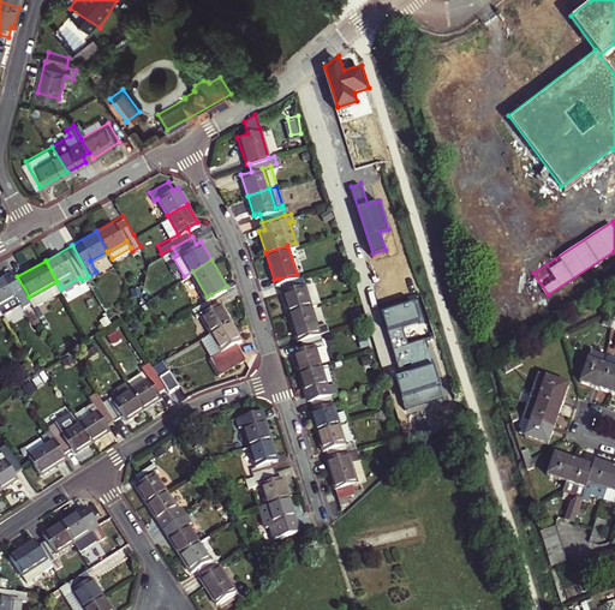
[(287,309),(310,301),(303,281),(300,273),(297,274),(279,279),(282,287),(281,288),(287,309)]
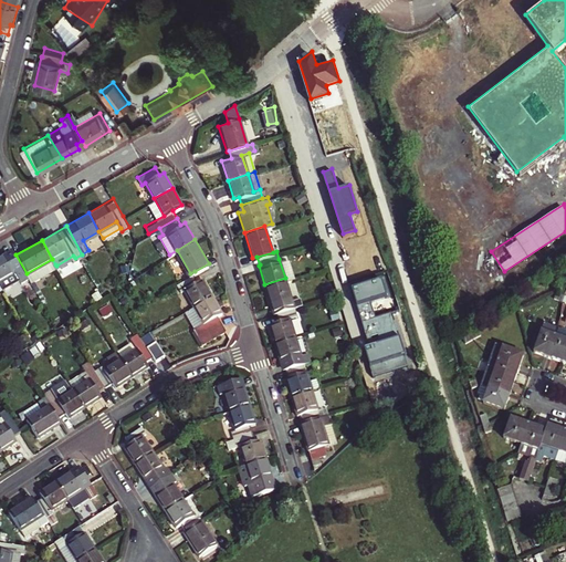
[(28,278),(27,273),(16,255),(9,258),(7,253),(0,256),(0,281),(3,289),(4,290),(14,284),(13,283),(21,278),(22,281),(28,278)]
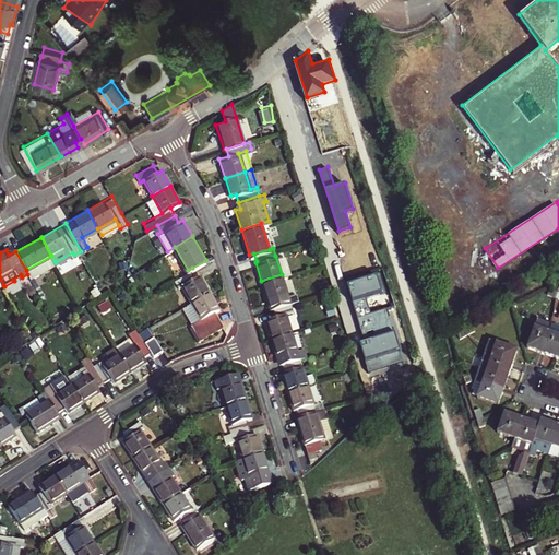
[(283,254),(275,256),(282,274),(289,272),(283,254)]
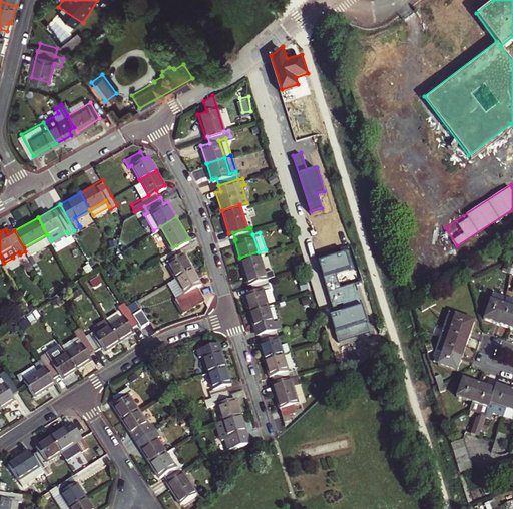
[(25,251),(27,253),(50,239),(47,234),(24,247),(25,251)]
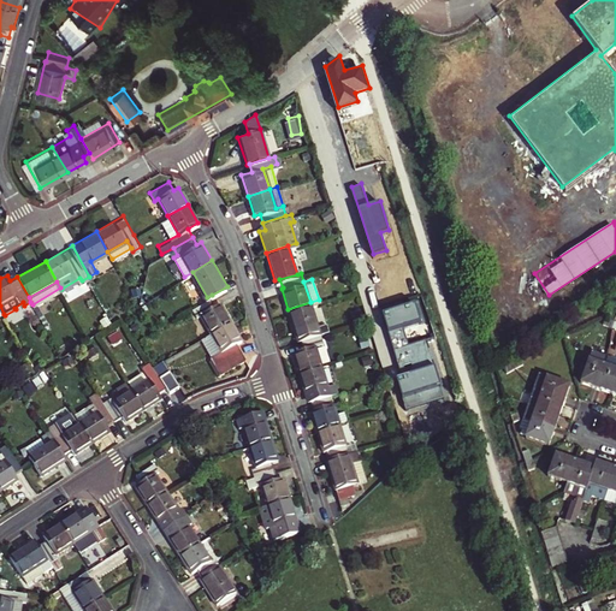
[(211,331),(231,319),(221,301),(215,303),(212,295),(207,297),(193,307),(197,314),(201,313),(211,331)]
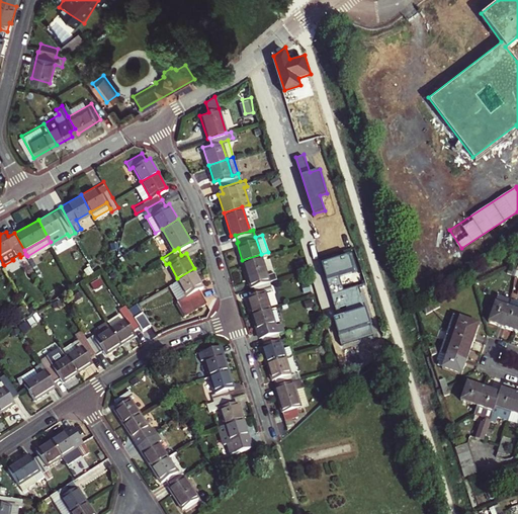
[(274,269),(266,272),(261,254),(242,260),(247,277),(249,277),(251,284),(268,279),(276,276),(274,269)]
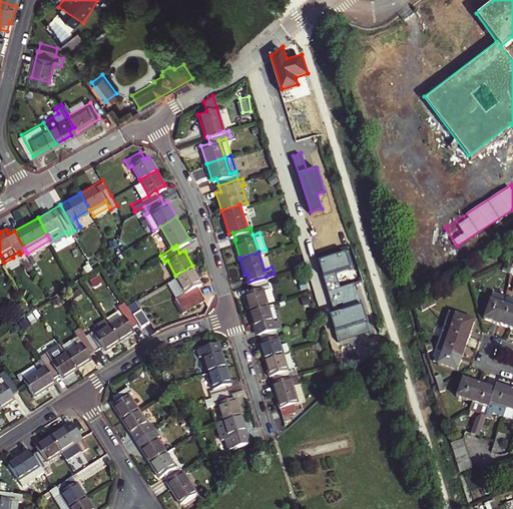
[(335,313),(331,314),(338,339),(370,330),(356,282),(341,286),(336,271),(351,267),(346,252),(320,260),(335,313)]
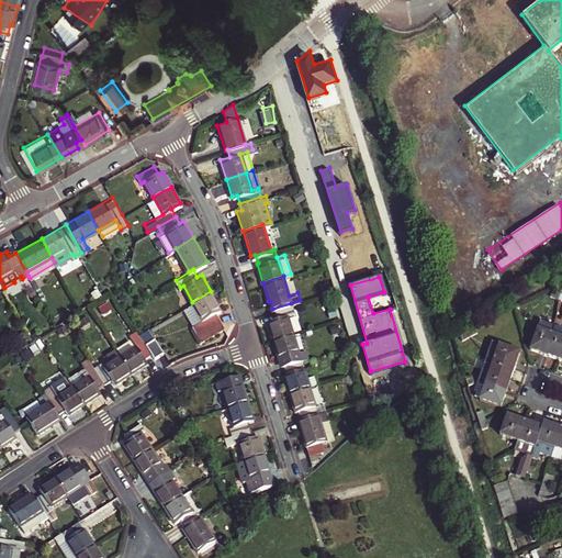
[(557,296),(558,296),(560,290),(558,289),(551,287),(549,292),(557,296)]
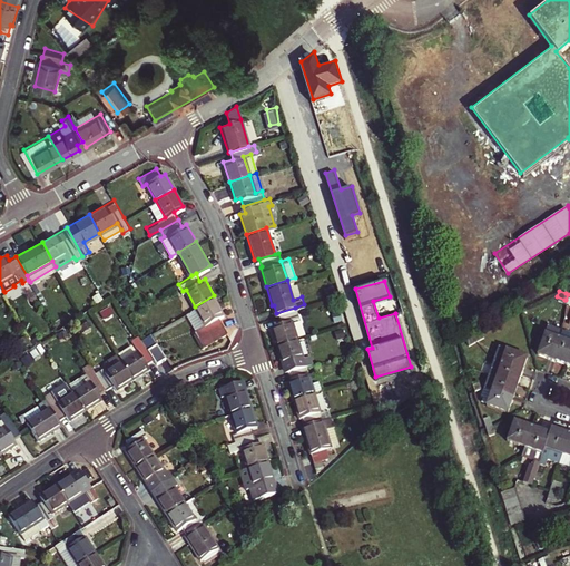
[(205,344),(228,330),(219,314),(224,312),(214,295),(195,306),(205,323),(198,328),(196,330),(205,344)]
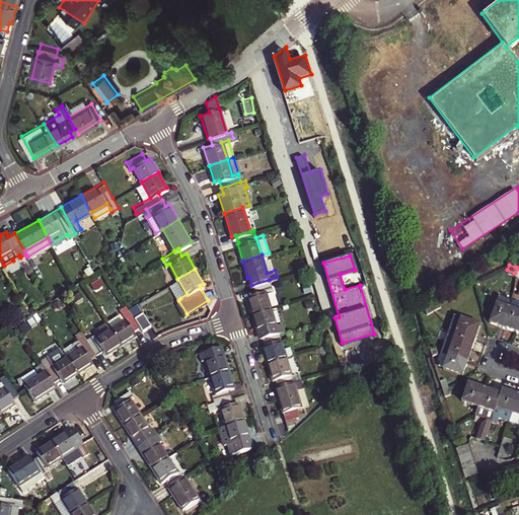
[(180,298),(187,294),(177,279),(171,283),(180,298)]
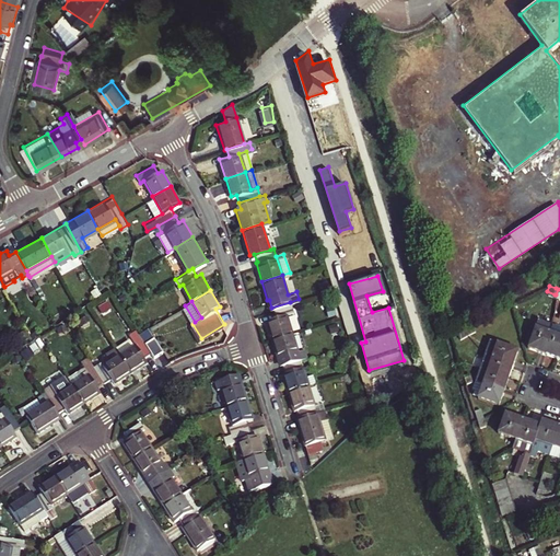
[(271,335),(291,329),(286,310),(292,308),(290,302),(271,308),(273,314),(266,316),(271,335)]
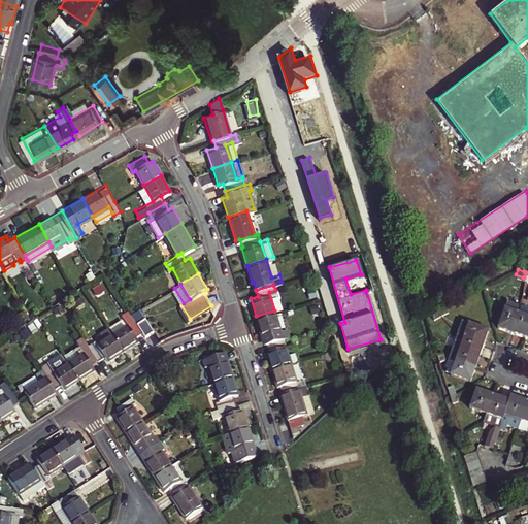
[(438,307),(440,312),(448,307),(444,303),(438,307)]
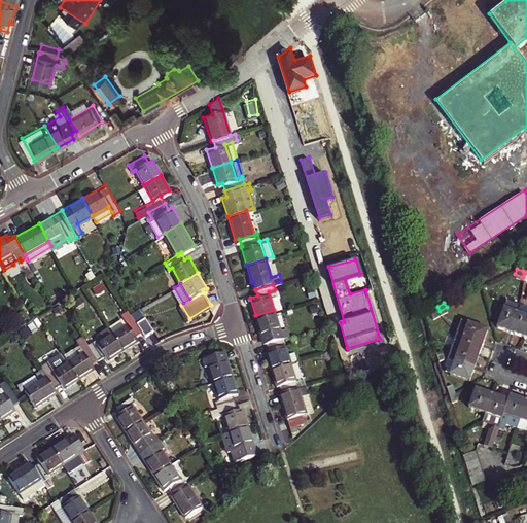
[(496,323),(510,328),(517,308),(503,303),(496,323)]
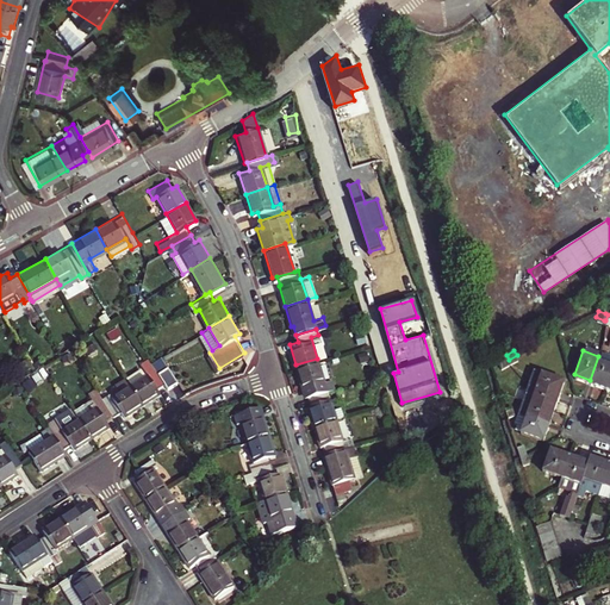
[(502,365),(509,360),(506,355),(498,360),(502,365)]
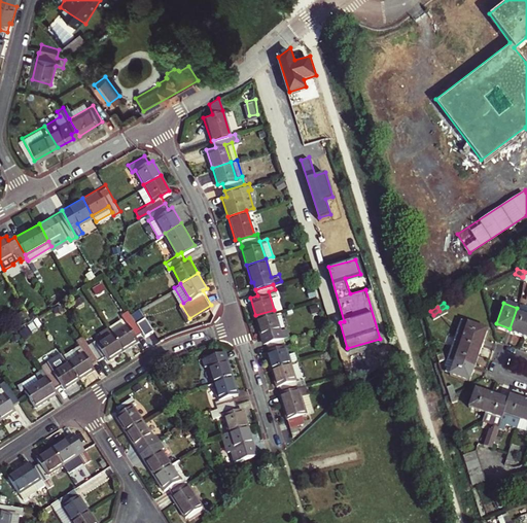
[(510,328),(522,333),(526,316),(526,311),(517,308),(510,328)]
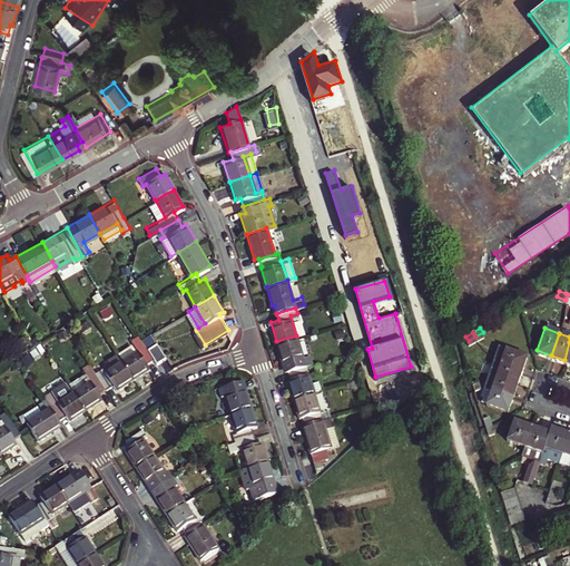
[(287,369),(305,363),(296,335),(276,341),(283,360),(284,360),(287,369)]
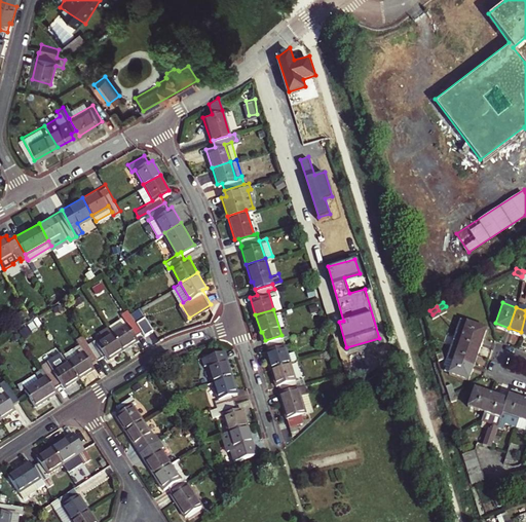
[(135,334),(142,329),(136,321),(132,313),(124,319),(126,323),(112,332),(122,347),(137,338),(135,334)]
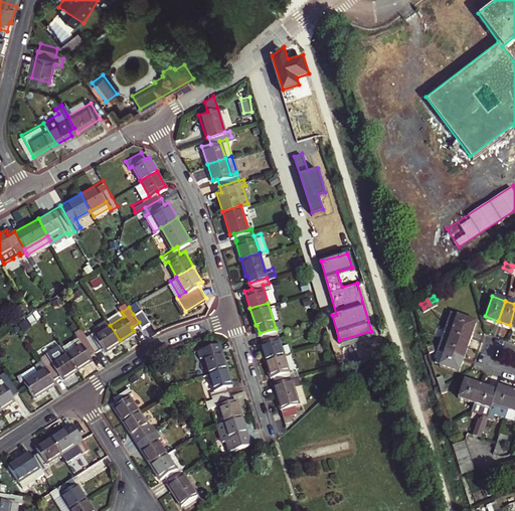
[(141,326),(150,320),(142,308),(133,314),(139,322),(141,326)]
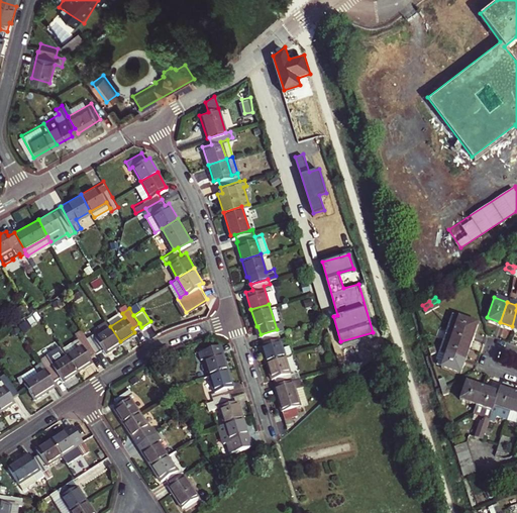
[(453,325),(473,332),(478,319),(457,312),(457,314),(452,313),(449,322),(453,324),(453,325)]
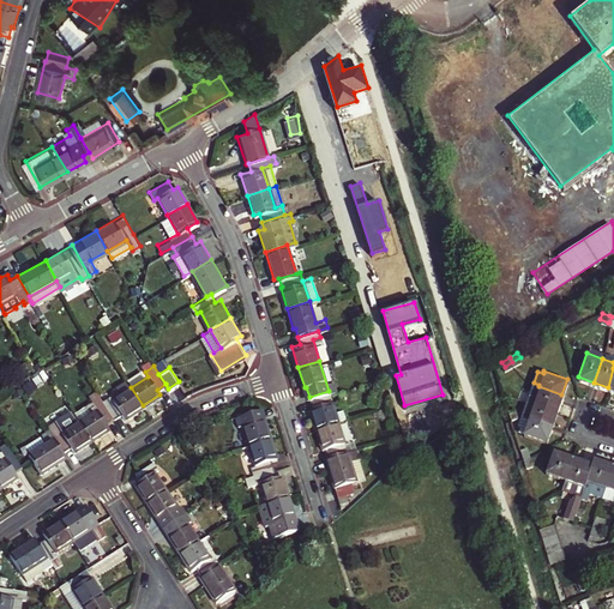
[(110,386),(116,395),(133,384),(128,375),(110,386)]
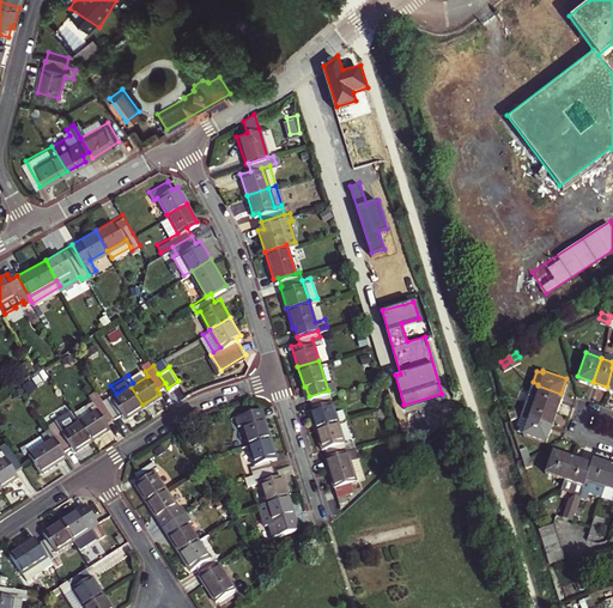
[(533,400),(556,408),(560,394),(538,385),(532,383),(527,399),(533,400)]
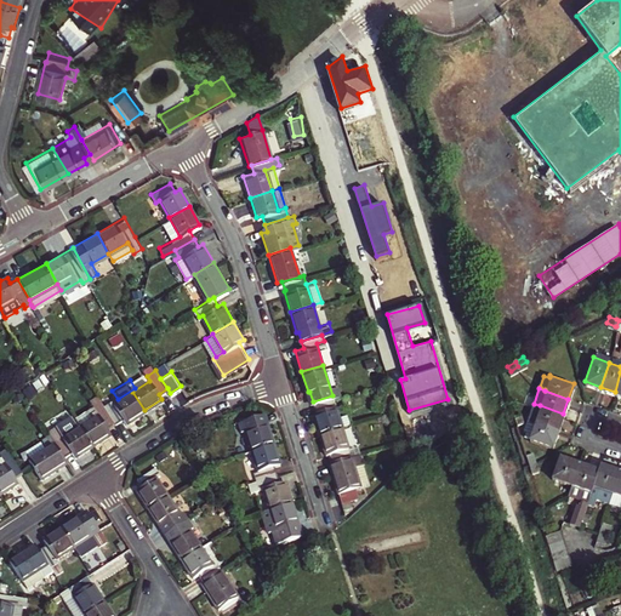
[(126,422),(144,410),(132,392),(114,403),(112,399),(104,404),(115,422),(123,417),(126,422)]
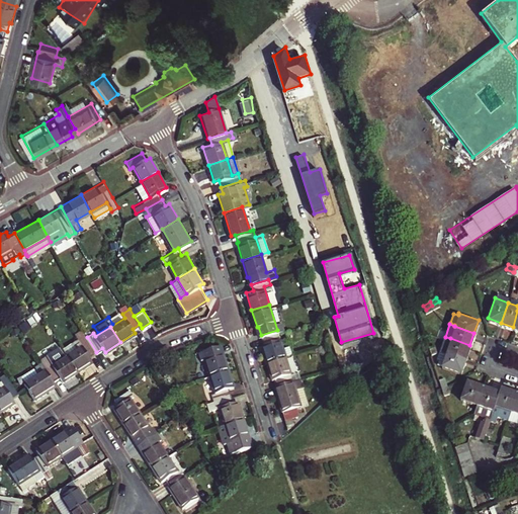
[(266,359),(285,354),(277,330),(261,335),(263,341),(261,342),(266,359)]
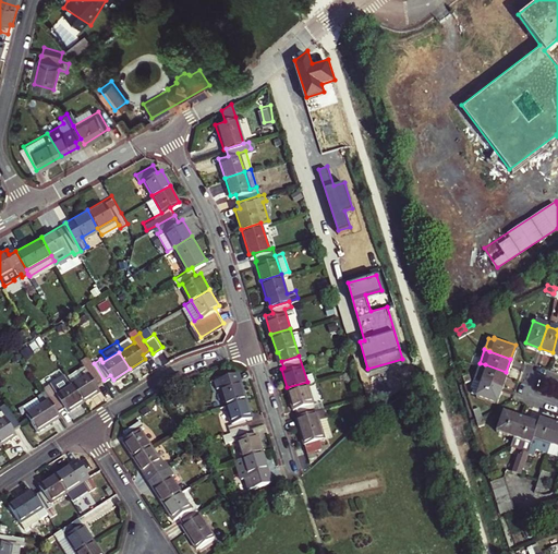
[(97,384),(104,380),(94,363),(89,358),(82,362),(84,365),(69,375),(84,398),(99,388),(97,384)]
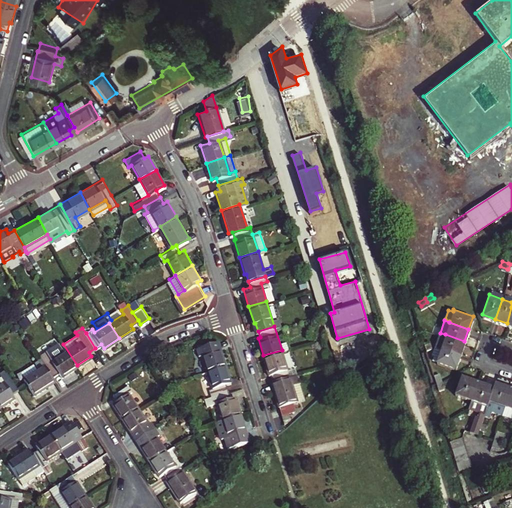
[(436,345),(441,347),(445,334),(440,333),(436,345)]
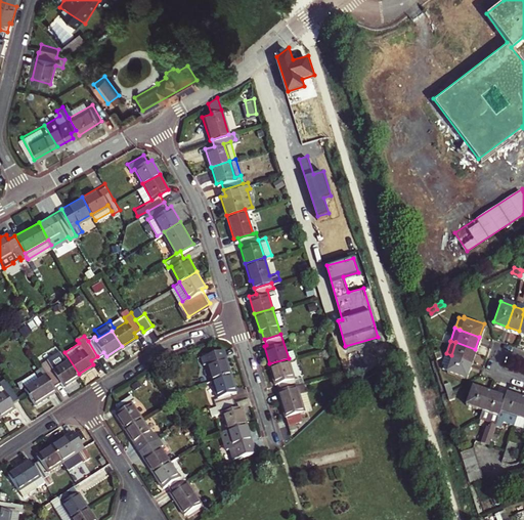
[(451,355),(471,361),(475,349),(455,342),(451,355)]
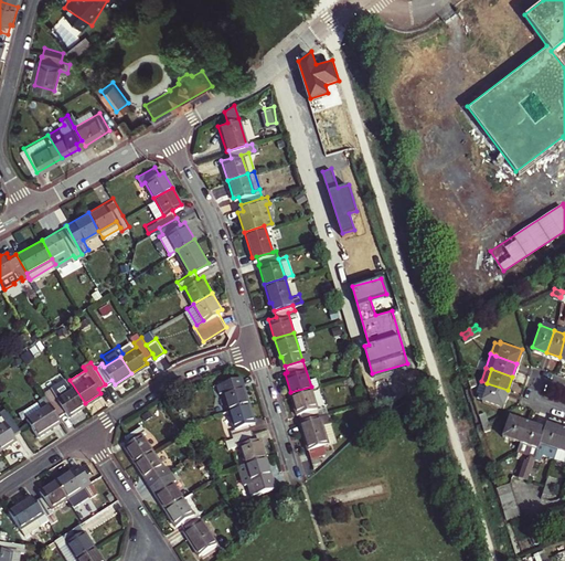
[(226,406),(247,401),(241,382),(235,383),(232,374),(214,380),(217,389),(221,388),(226,406)]
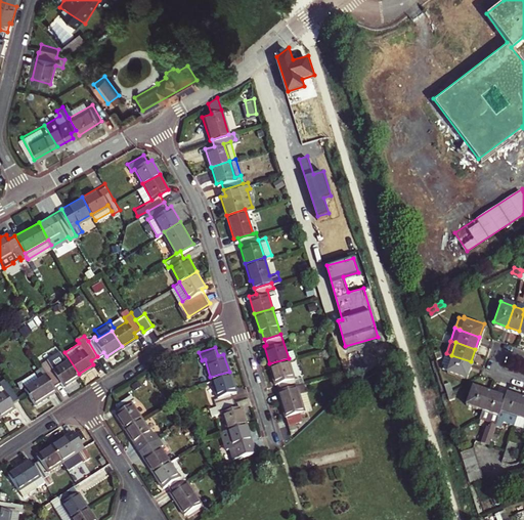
[(62,384),(79,374),(64,352),(62,349),(41,362),(47,372),(54,384),(60,380),(62,384)]
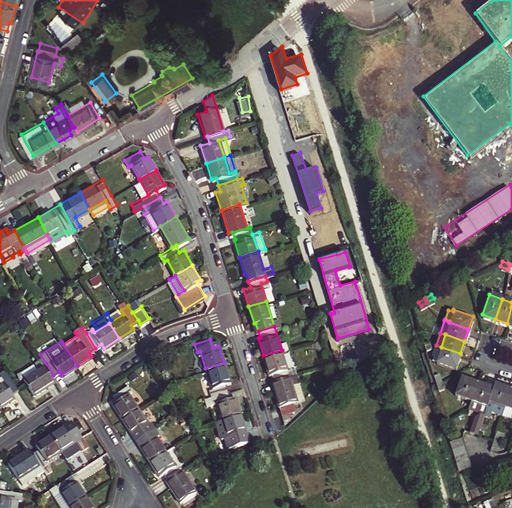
[(436,360),(455,366),(460,353),(441,347),(436,345),(434,344),(433,349),(435,350),(432,358),(436,359),(436,360)]
